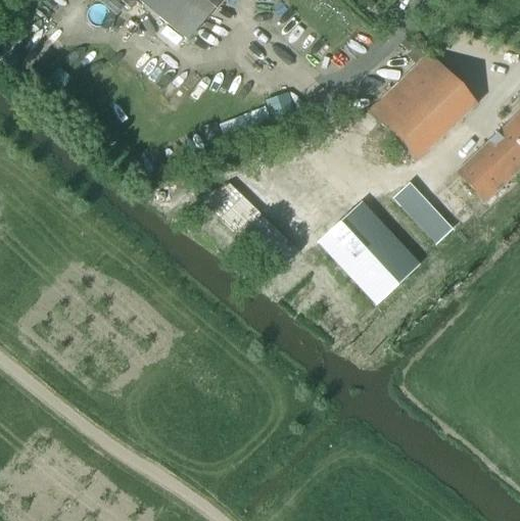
[(139,0),(189,40),(221,0),(139,0)]
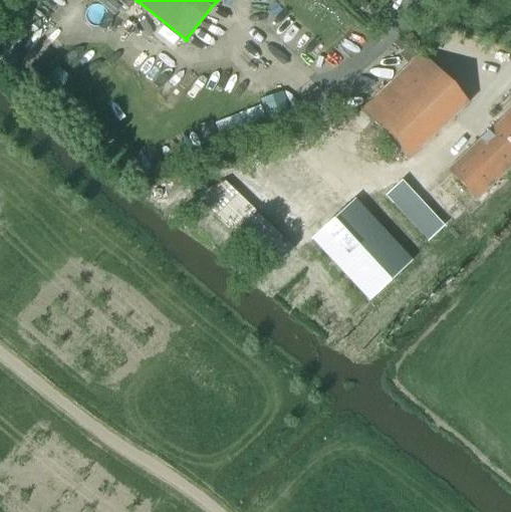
[(411,158),(470,103),(422,53),(363,108),(411,158)]
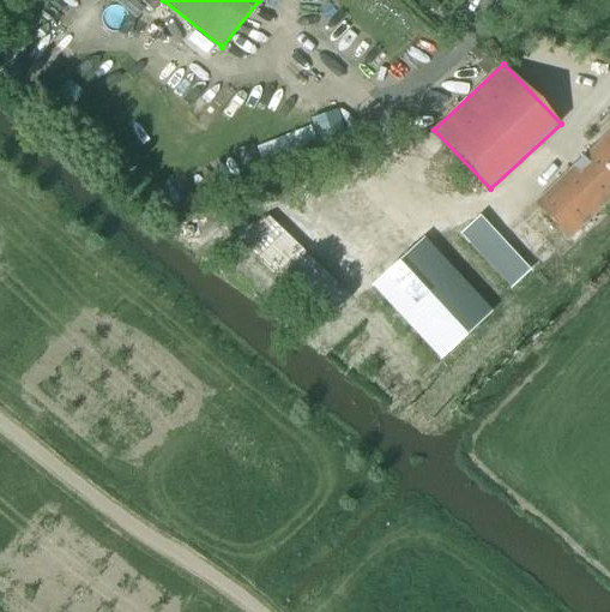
[(60,91),(72,102),(83,90),(71,79),(60,91)]
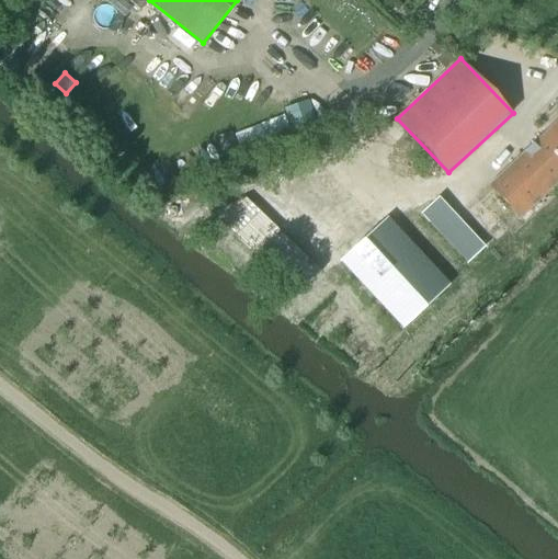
[(557,121),(492,184),(521,216),(557,182),(557,102),(557,121)]
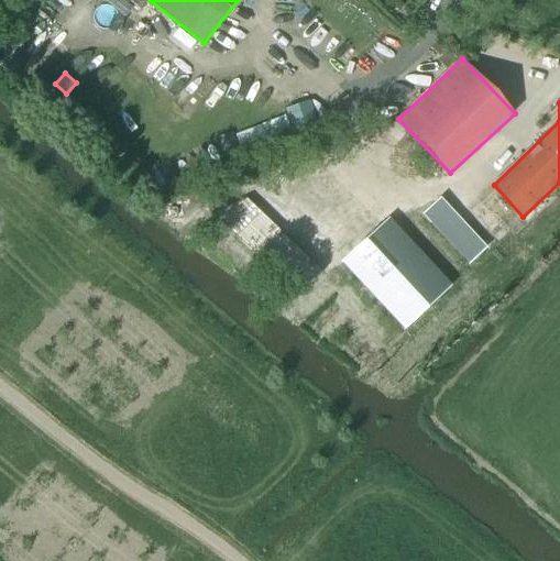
[(486,244),(442,196),(426,211),(471,260),(486,244)]
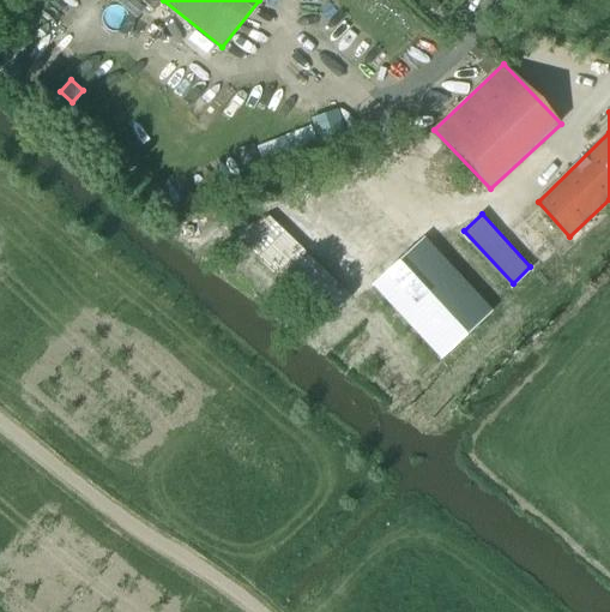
[(351,297),(264,219),(233,232),(326,323),(351,297)]
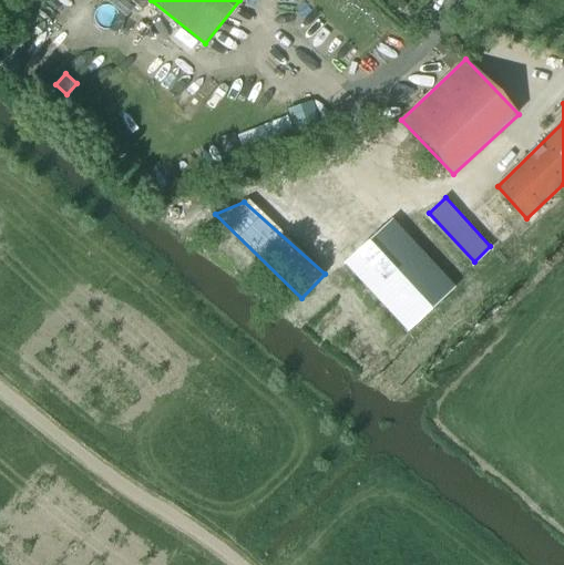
[(409,330),(455,287),(393,219),(347,263),(409,330)]
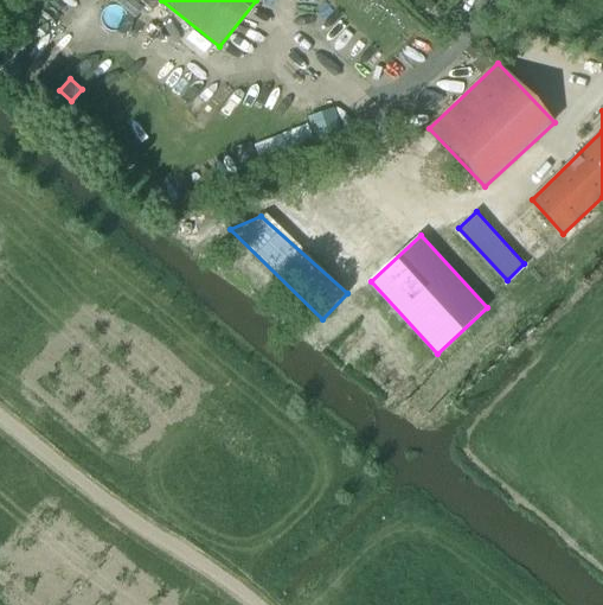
All buildings are outlined.
